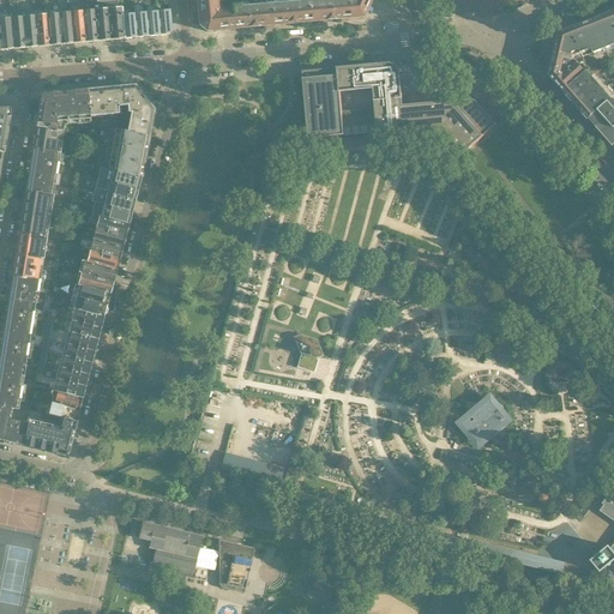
[(121,16),(120,10),(119,0),(92,0),(94,11),(97,42),(124,40),(121,16)]
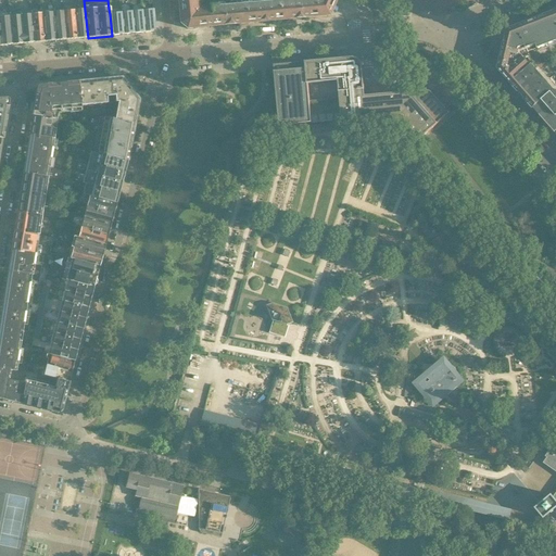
[(197,0),(177,0),(180,24),(187,29),(213,26),(211,7),(199,8),(198,8),(197,0)]
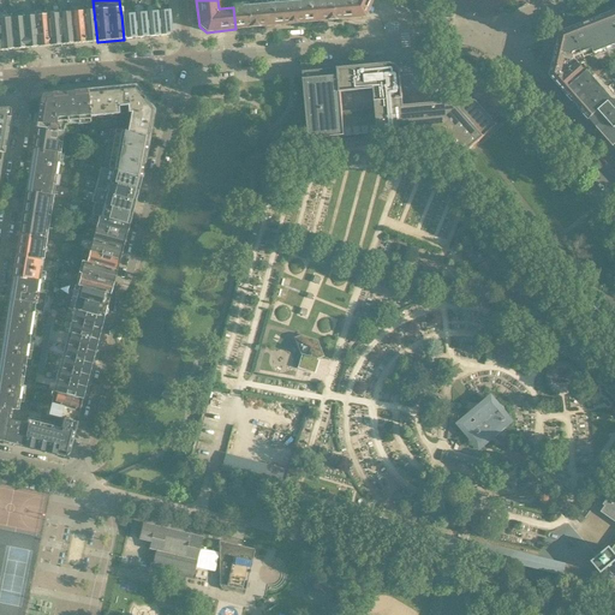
[(312,0),(278,4),(279,25),(315,22),(312,0)]
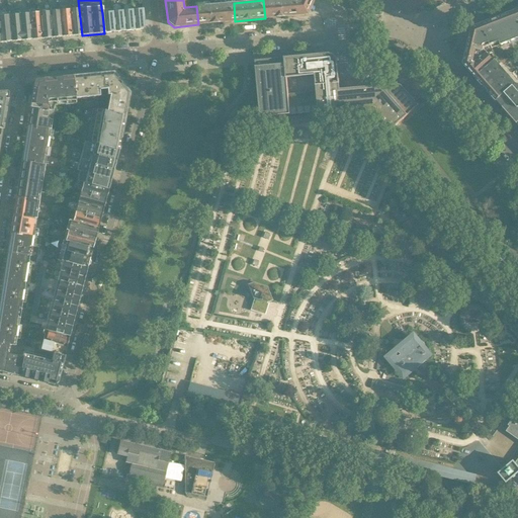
[(295,0),(266,0),(263,0),(265,18),(297,15),(295,0)]
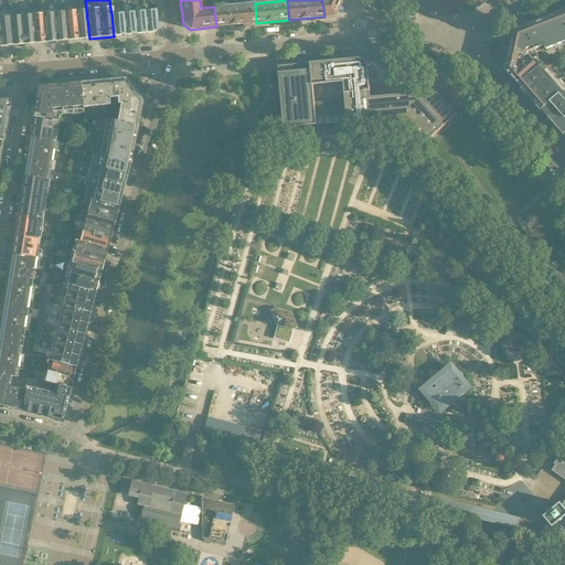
[(340,1),(337,0),(322,0),(324,17),(333,17),(340,1)]
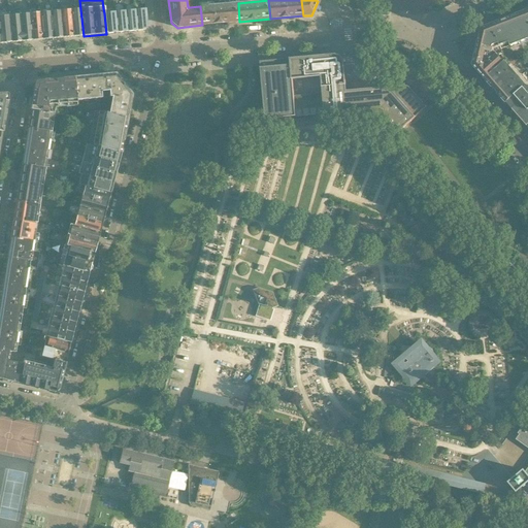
[(238,3),(200,6),(202,25),(239,22),(238,3)]
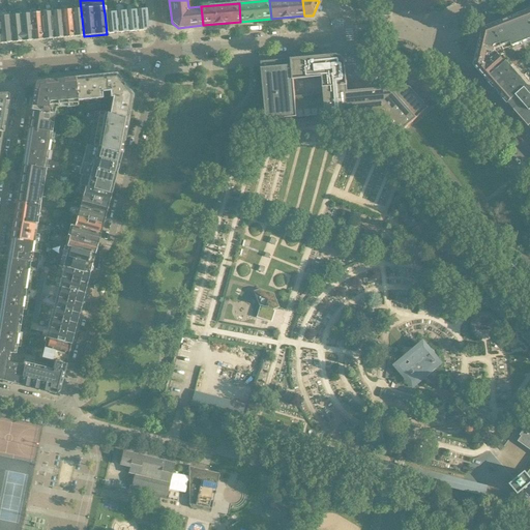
[(81,9),(71,10),(74,37),(84,36),(81,9)]
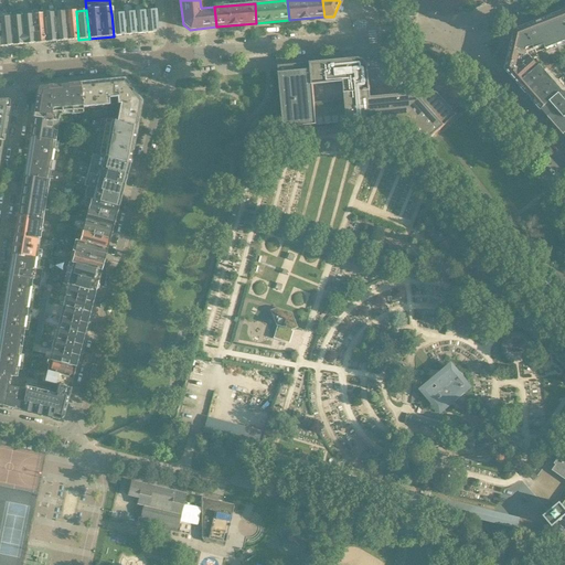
[(157,25),(156,10),(145,11),(147,33),(155,32),(158,29),(157,25)]
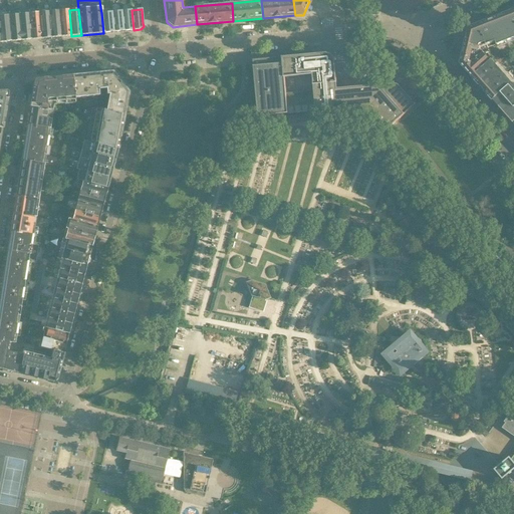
[(71,36),(69,10),(58,11),(61,37),(71,36)]
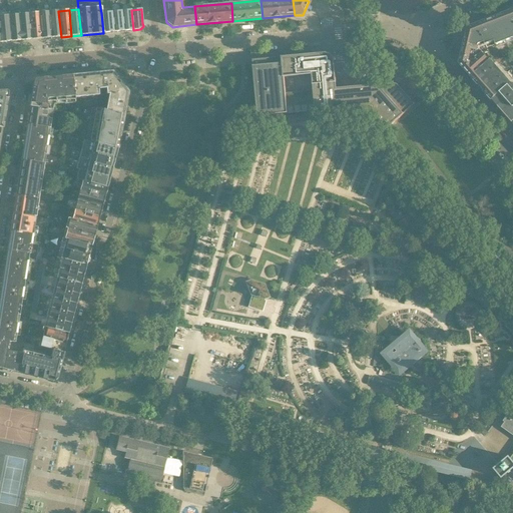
[(133,30),(131,10),(121,11),(123,31),(133,30)]
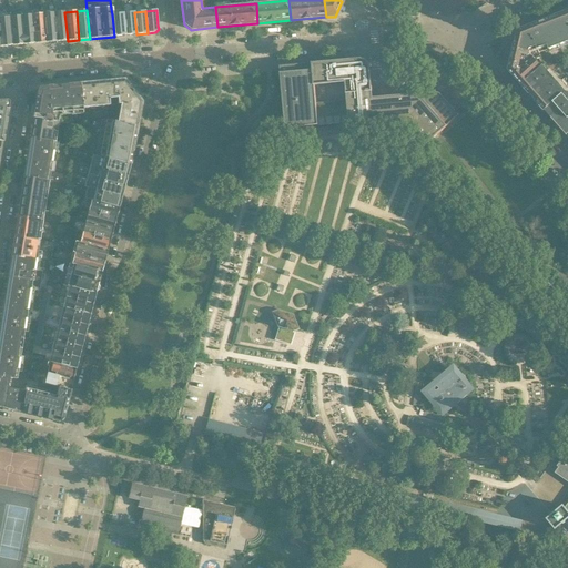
[(567,42),(567,11),(549,19),(560,46),(567,42)]
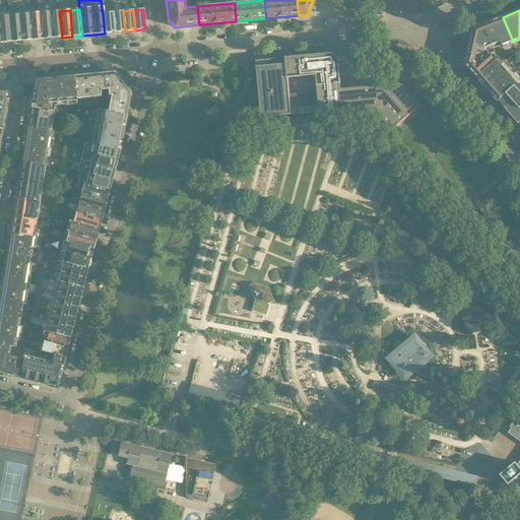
[(62,38),(59,11),(49,12),(52,39),(62,38)]
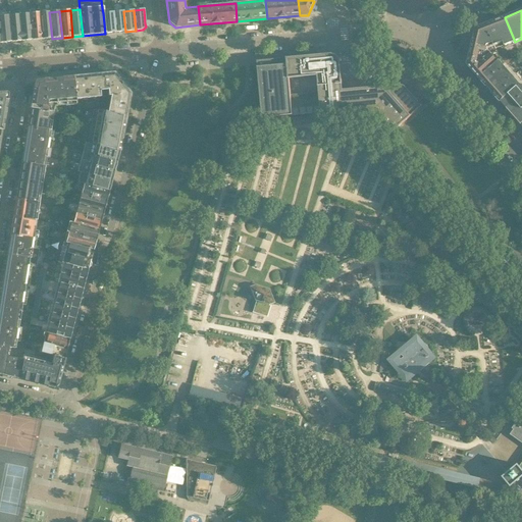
[(125,32),(123,11),(113,12),(115,33),(125,32)]
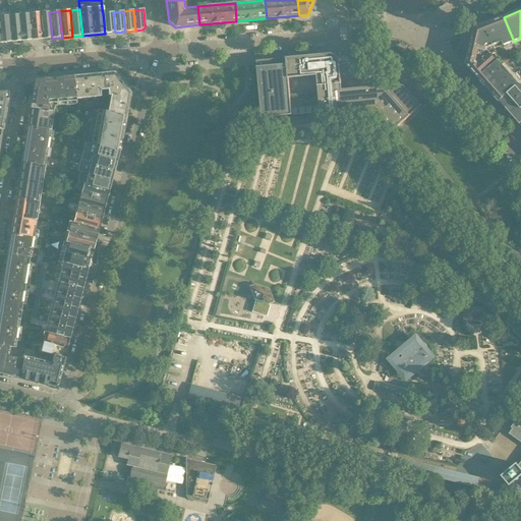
[(52,39),(49,12),(40,13),(42,39),(52,39)]
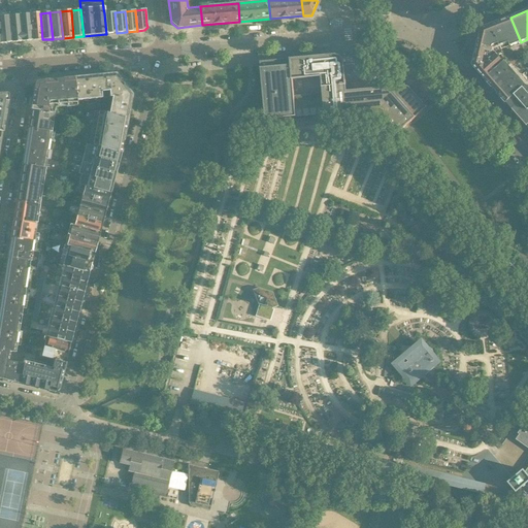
[(117,33),(114,12),(104,13),(106,34),(117,33)]
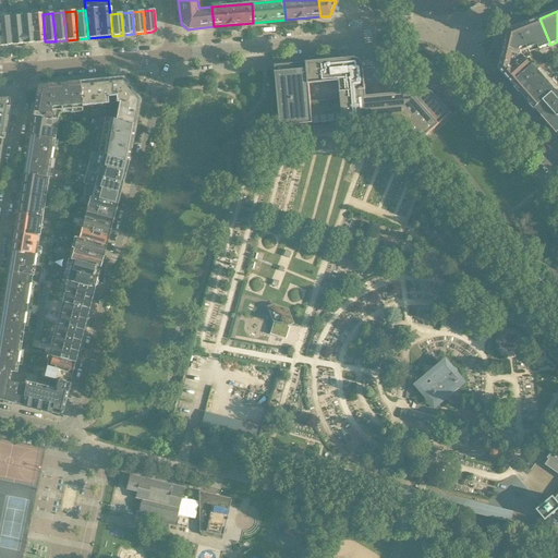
[(0,46),(12,45),(10,17),(9,14),(0,14),(0,46)]
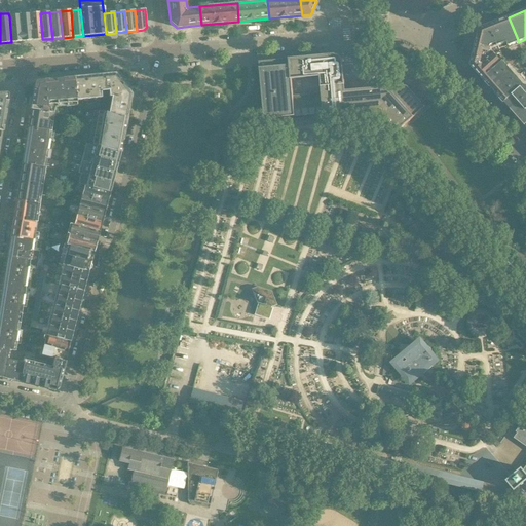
[(42,39),(40,13),(30,14),(32,40),(42,39)]
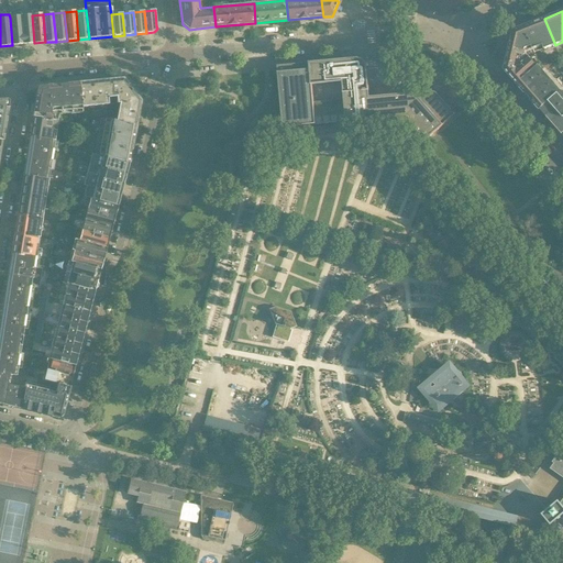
[(34,43),(32,15),(10,18),(12,45),(34,43)]
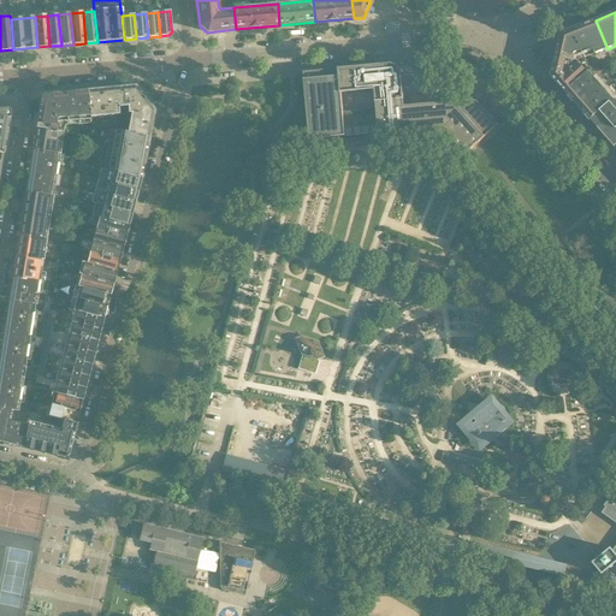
[(608,49),(596,21),(574,29),(585,55),(585,58),(594,53),(596,54),(608,49)]
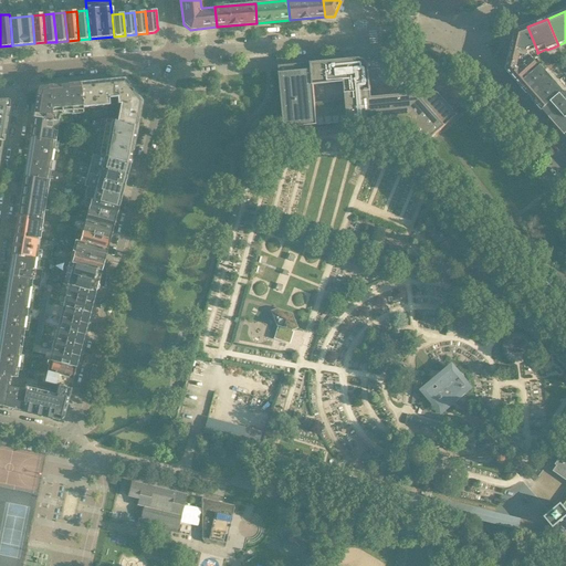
[(537,51),(527,27),(516,31),(512,49),(531,53),(537,51)]
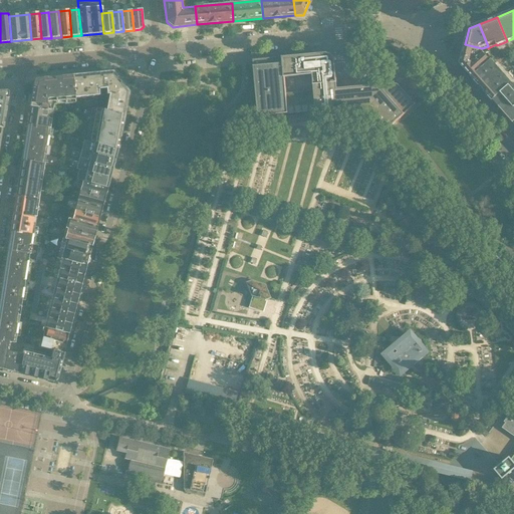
[(472,77),(492,59),(494,58),(490,54),(488,48),(488,46),(482,48),(465,44),(460,63),(472,77)]
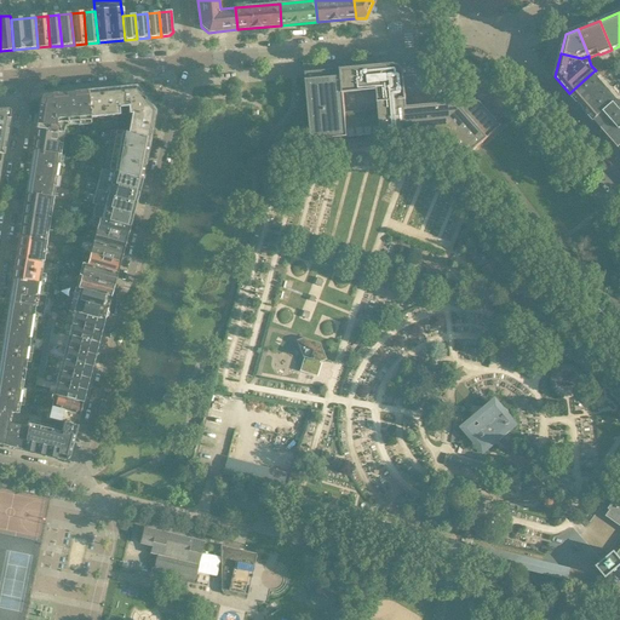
[(464,151),(468,156),(482,144),(486,141),(501,126),(482,104),(481,103),(480,102),(478,102),(477,102),(476,101),(475,101),(407,108),(405,74),(403,73),(403,72),(403,70),(402,69),(402,68),(401,68),(400,67),(399,65),(396,64),(394,64),(392,64),(391,64),(305,73),(311,141),(331,138),(375,135),(418,132),(425,132),(431,133),(437,136),(443,137),(448,141),(454,143),(459,147),(464,151)]
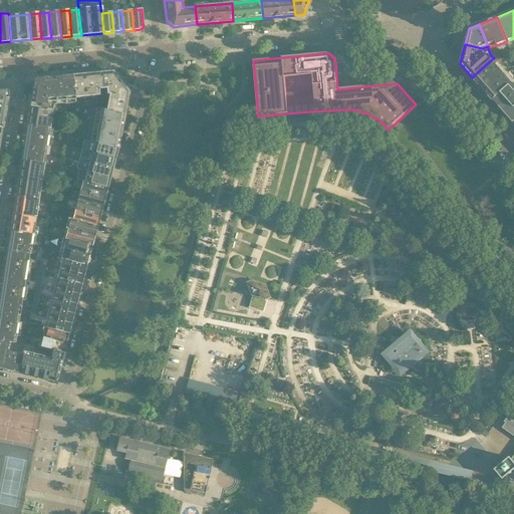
[(493,61),(492,59),(472,77),(513,123),(513,84),(505,74),(499,68),(497,66),(493,61)]
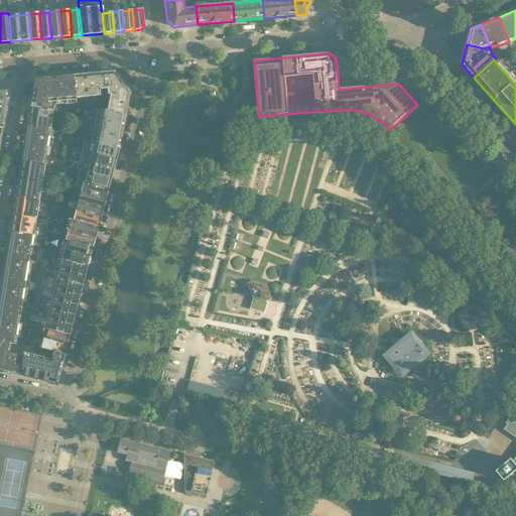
[(128,93),(113,73),(97,75),(99,96),(109,95),(105,112),(124,116),(128,93)]
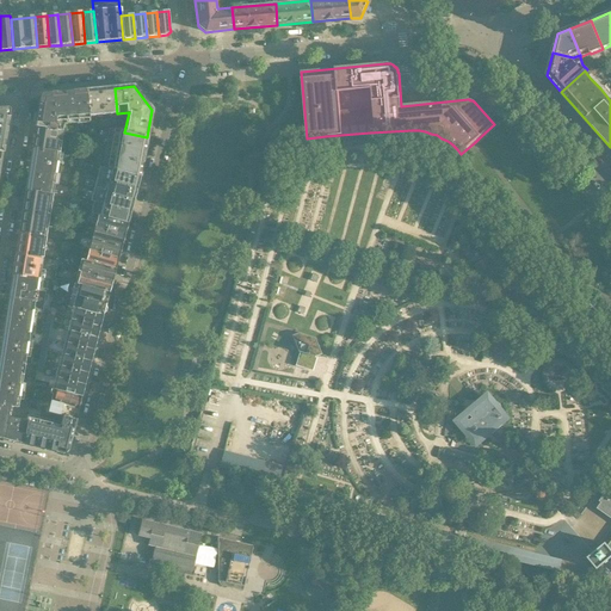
[(117,113),(115,88),(86,91),(88,116),(117,113)]
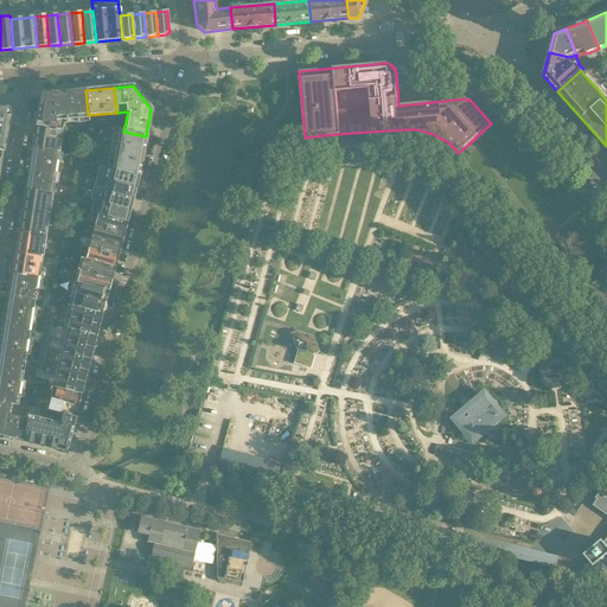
[(88,115),(85,90),(51,93),(53,121),(65,120),(65,125),(70,125),(69,120),(76,120),(76,123),(88,122),(88,115)]
